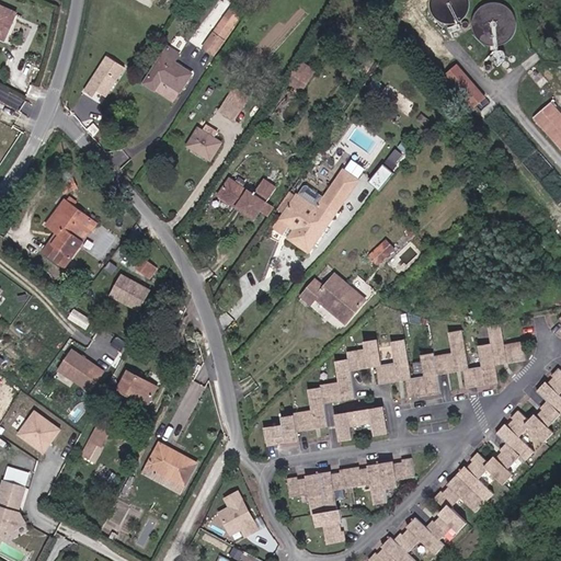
[(23,14),(0,4),(0,36),(12,42),(23,14)]
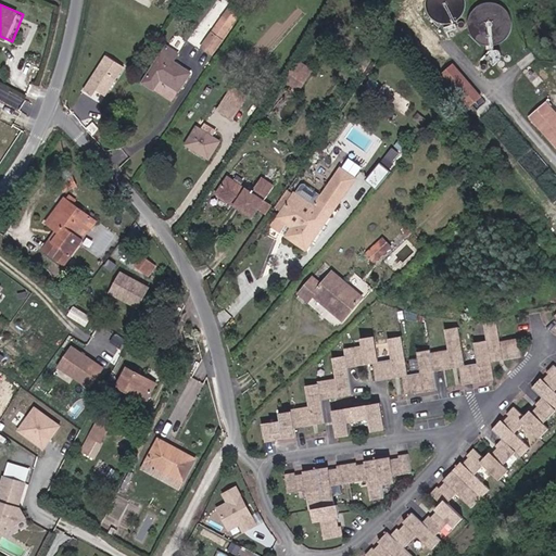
[(230,4),(223,16),(230,22),(238,9),(230,4)]
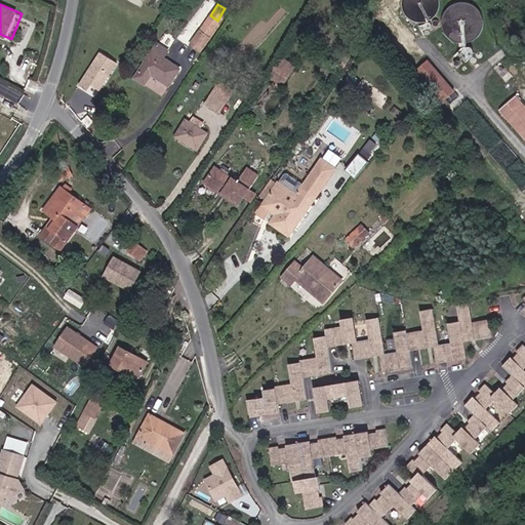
[(210,15),(199,30),(208,36),(218,22),(217,21),(210,15)]
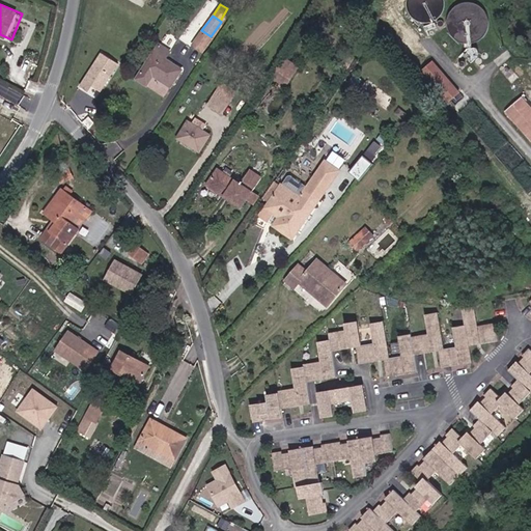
[(201,50),(211,36),(201,30),(193,44),(201,50)]
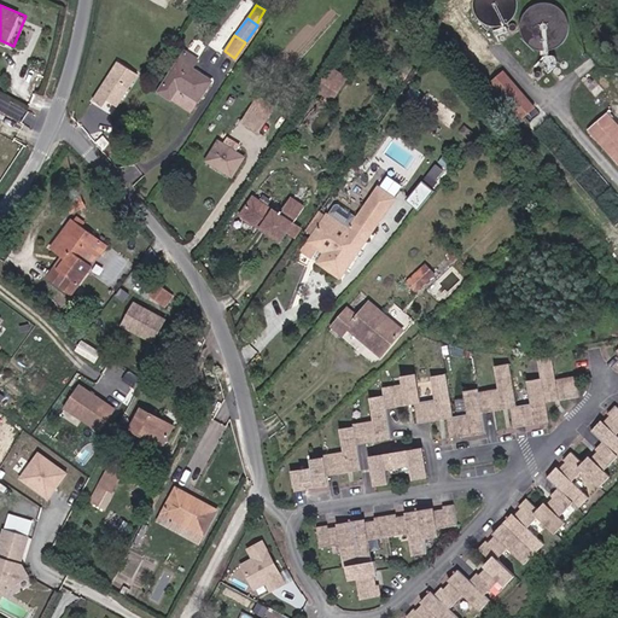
[(426,48),(432,40),(427,36),(421,45),(426,48)]
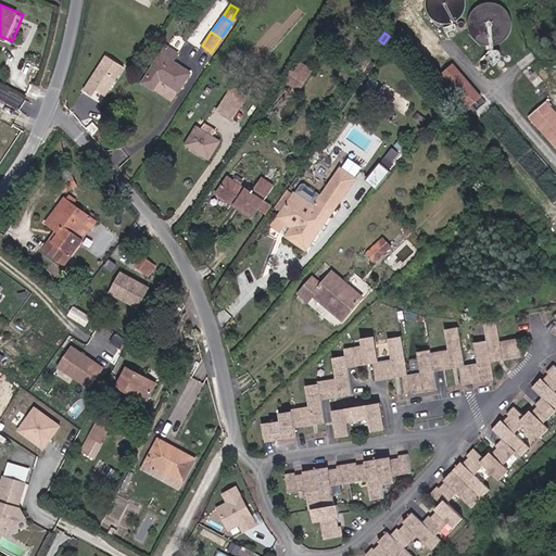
[(174,62),(179,54),(168,48),(146,84),(155,90),(161,81),(179,93),(192,74),(174,62)]
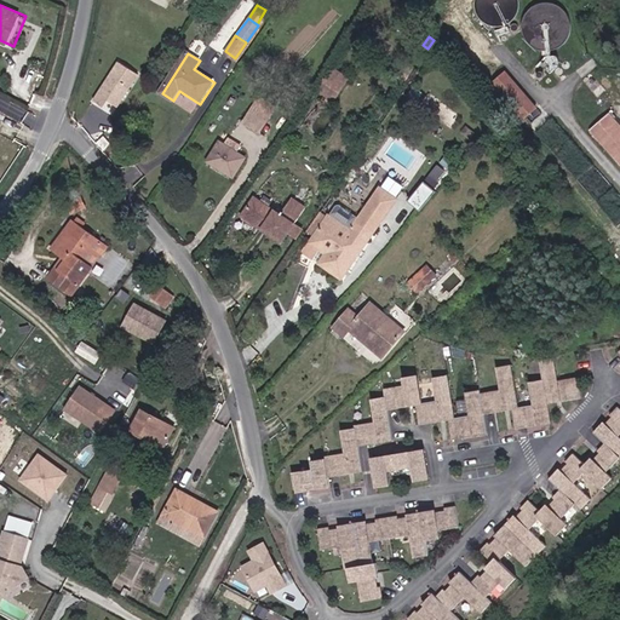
[(122,105),(143,74),(124,61),(98,99),(107,105),(112,98),(122,105)]
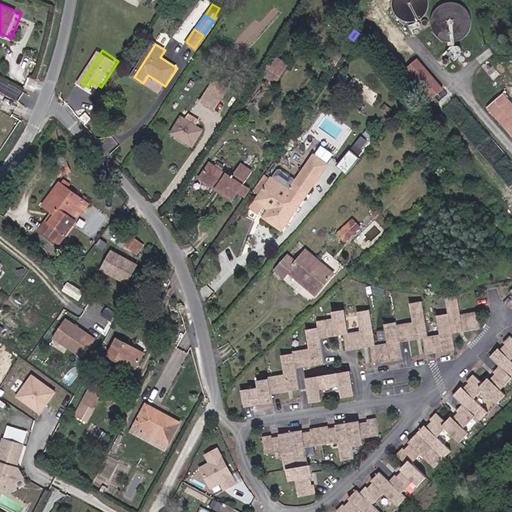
[(287,65),(273,56),(263,73),(271,77),(268,82),(274,85),(287,65)]
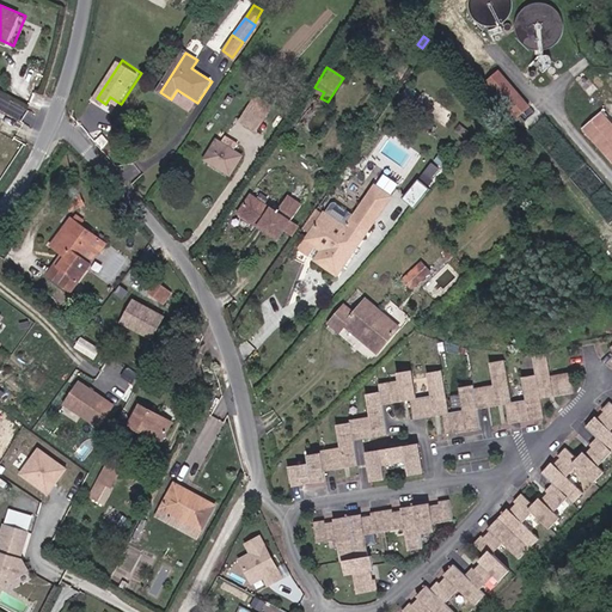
[(526,103),(497,68),(484,79),(513,114),(526,103)]
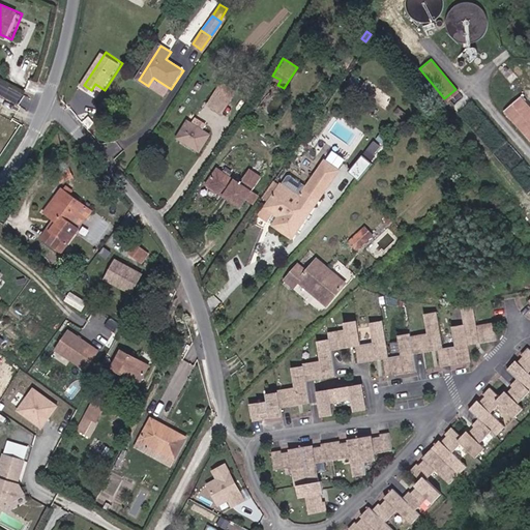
[(226,106),(212,97),(207,105),(221,114),(226,106)]
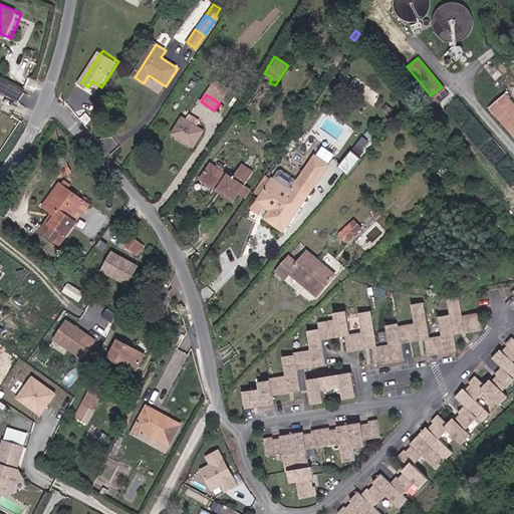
[(513,129),(513,104),(506,95),(488,110),(508,134),(513,129)]
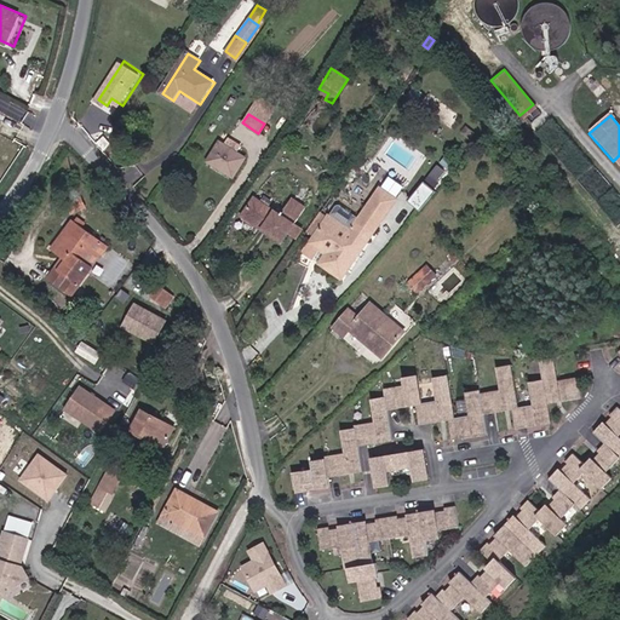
[(245,160),(220,144),(208,162),(233,178),(245,160)]
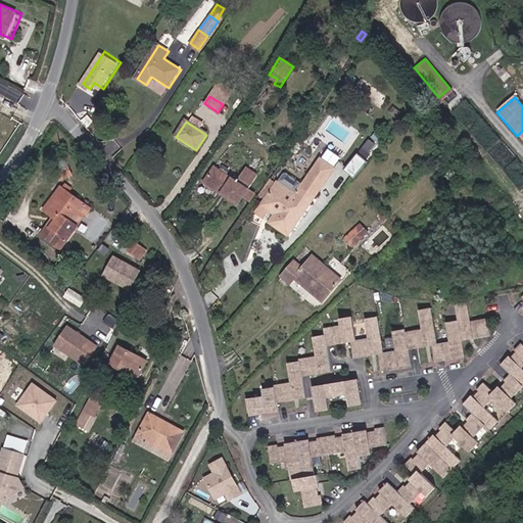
[(354,175),(379,145),(370,138),(345,168),(354,175)]
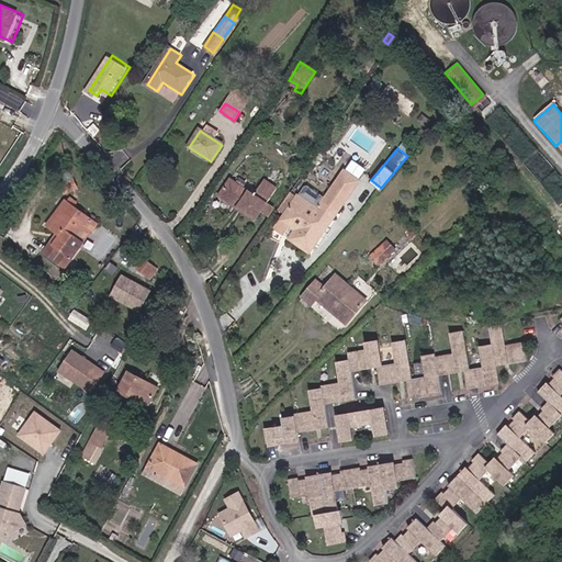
[(348,167),(360,176),(366,169),(353,159),(348,167)]
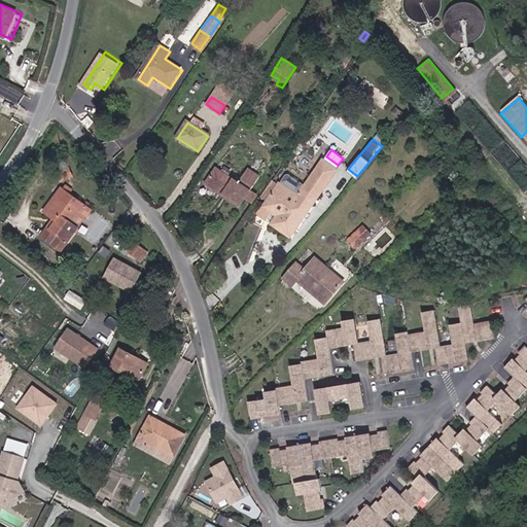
[(280,185),(268,204),(278,212),(275,216),(271,222),(289,235),(336,167),(321,156),(295,196),(280,185)]
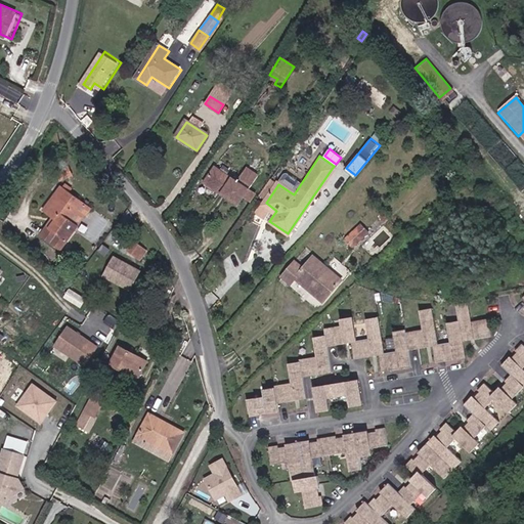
[(71,167),(66,161),(56,169),(61,175),(71,167)]
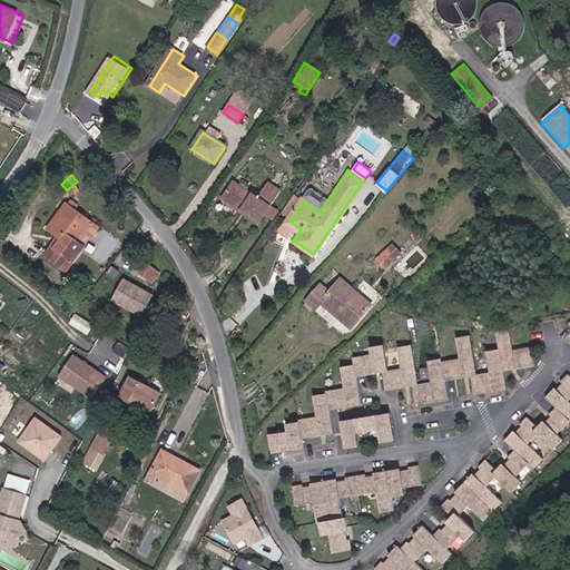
[(268,187),(259,202),(253,197),(233,187),(224,203),(259,225),(265,217),(269,208),(279,194),(268,187)]
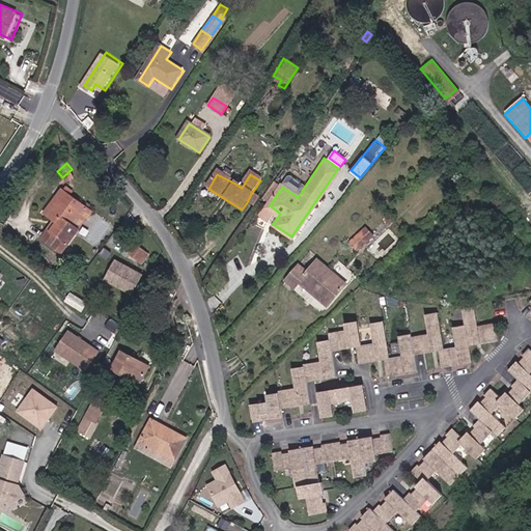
[(78,190),(72,185),(67,190),(74,194),(78,190)]
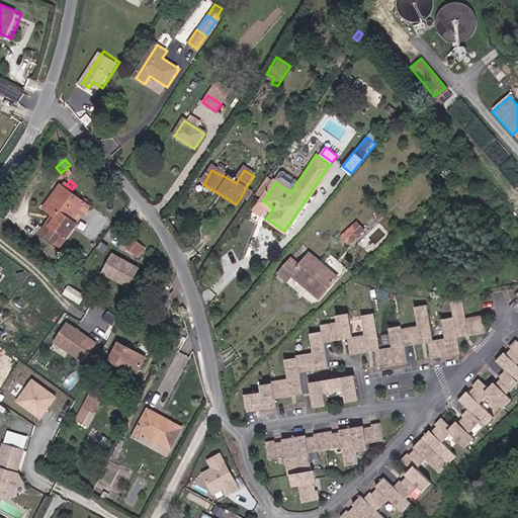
[(60,245),(78,221),(75,219),(69,213),(75,205),(81,210),(84,213),(91,204),(72,189),(66,185),(64,183),(58,190),(60,192),(48,207),(54,212),(57,214),(42,232),(60,245)]
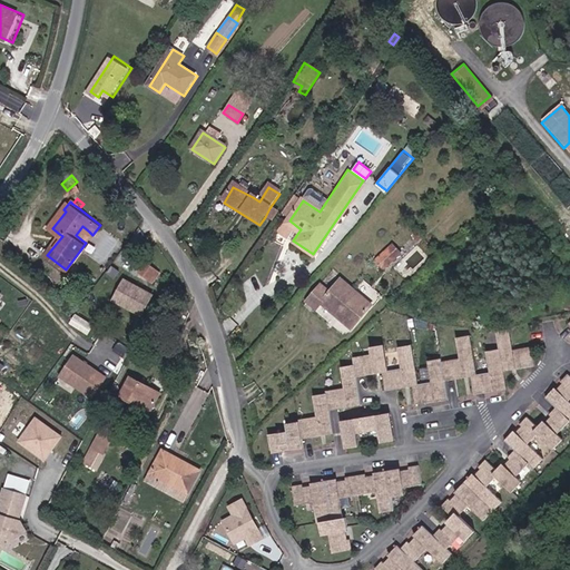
[(269,208),(265,217),(272,222),(276,213),(269,208)]
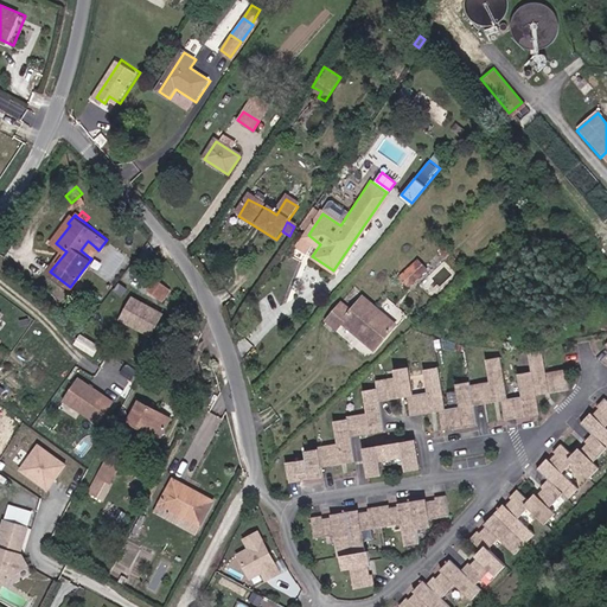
[(56,243),(70,225),(68,223),(53,241),(56,243)]
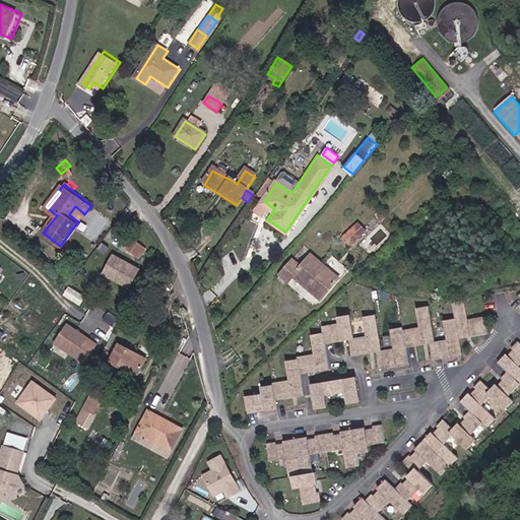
[(271,213),(274,209),(264,201),(261,206),(271,213)]
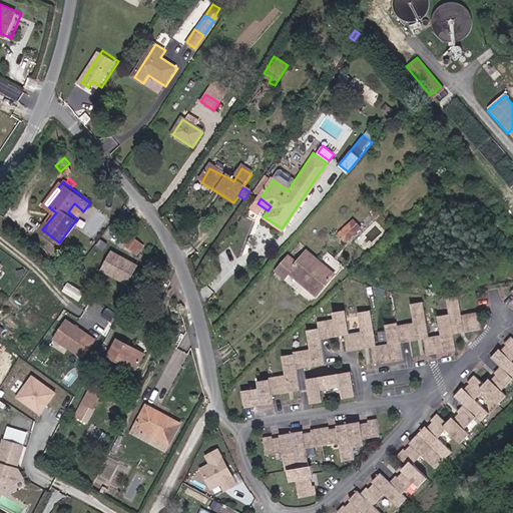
[(80,208),(74,203),(68,211),(74,216),(80,208)]
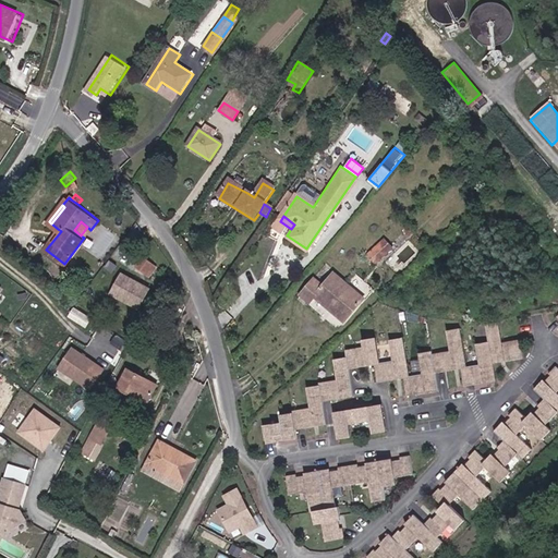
[(46,250),(61,231),(58,229),(43,247),(46,250)]
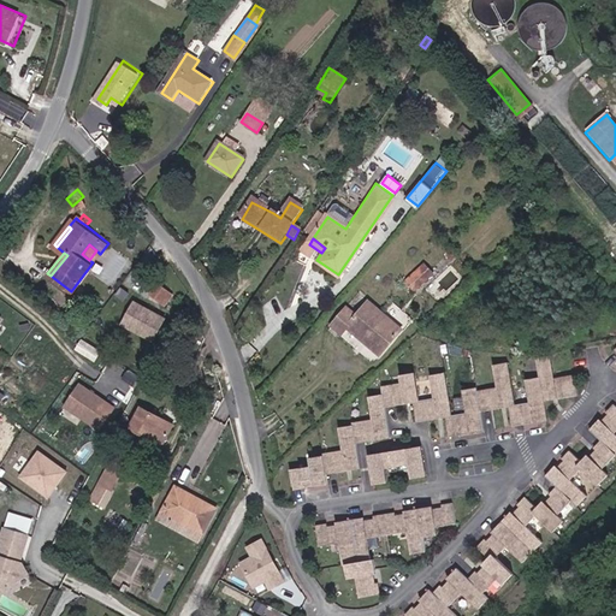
[(412,290),(430,274),(421,264),(403,280),(412,290)]
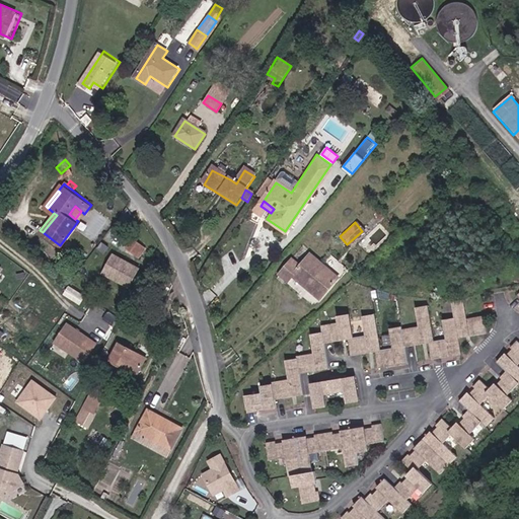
[(140,253),(146,244),(132,236),(126,245),(140,253)]
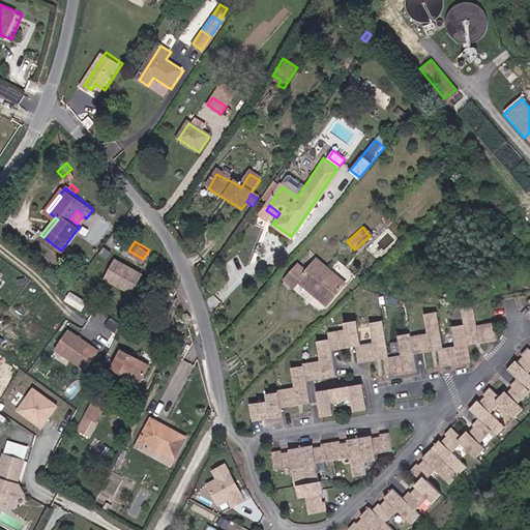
[(344,281),(318,257),(305,270),(299,265),(288,277),(296,286),(301,280),(326,302),(344,281)]
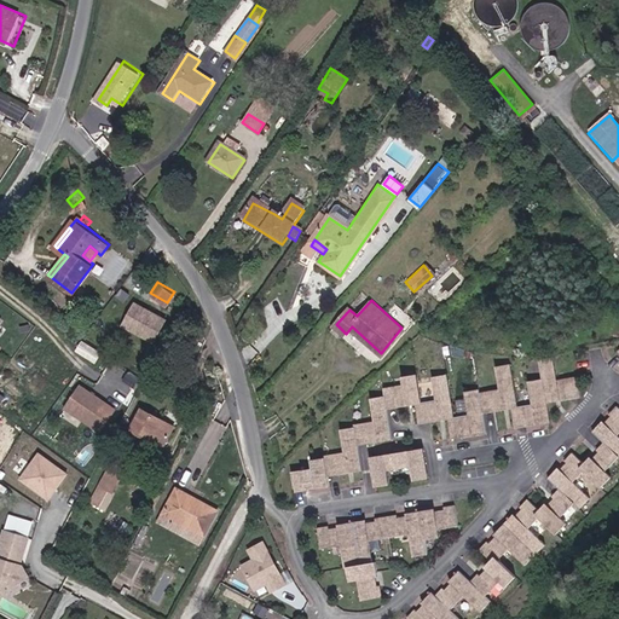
[(156,342),(168,319),(137,302),(125,325),(156,342)]
